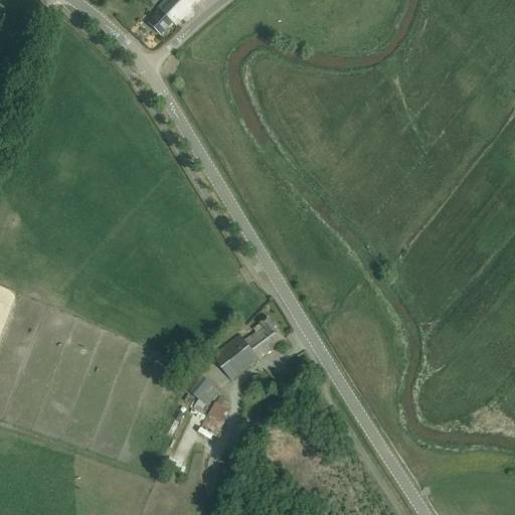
[(159,9),(152,17),(153,18),(149,23),(161,35),(173,22),(176,25),(199,0),(165,0),(158,8),(159,9)]
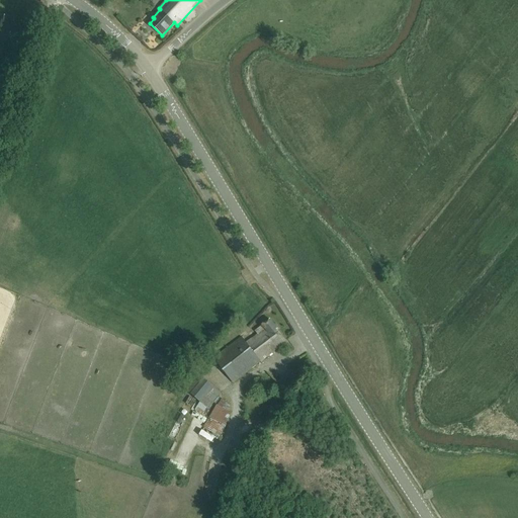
[(242,336),(213,358),(233,382),(274,351),(273,350),(285,341),(276,330),(277,329),(270,319),(262,325),(262,326),(255,331),(258,334),(247,342),(242,336)]
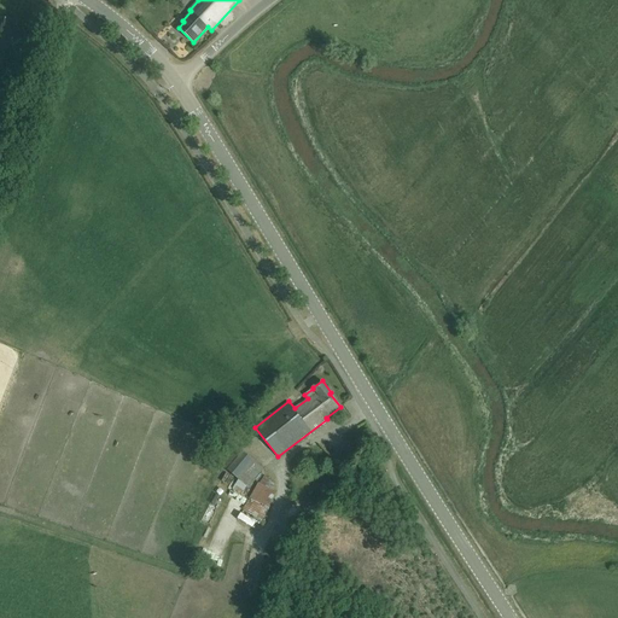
[(242,452),(227,470),(249,488),(263,468),(242,452)]
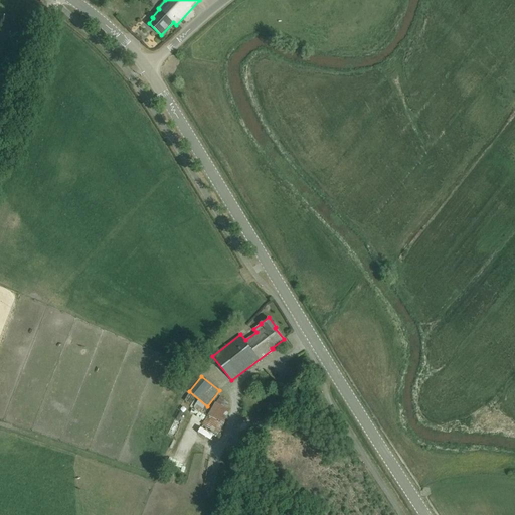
[(208,420),(223,426),(231,407),(216,401),(208,420)]
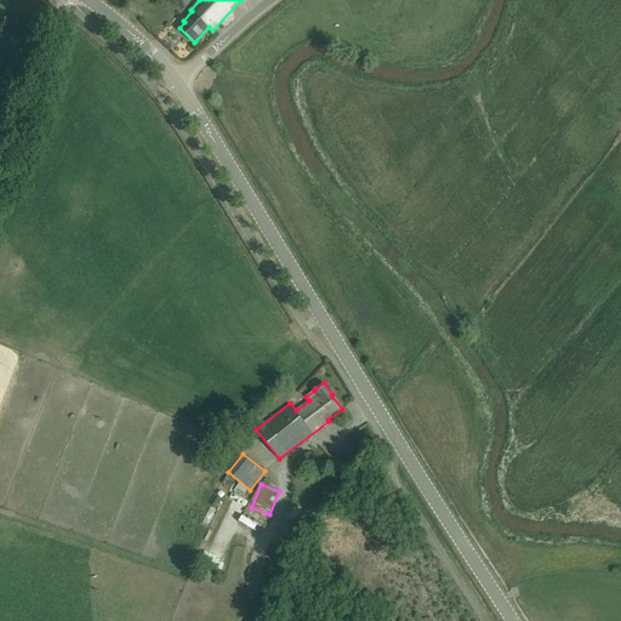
[(312,495),(315,499),(323,491),(318,488),(312,495)]
